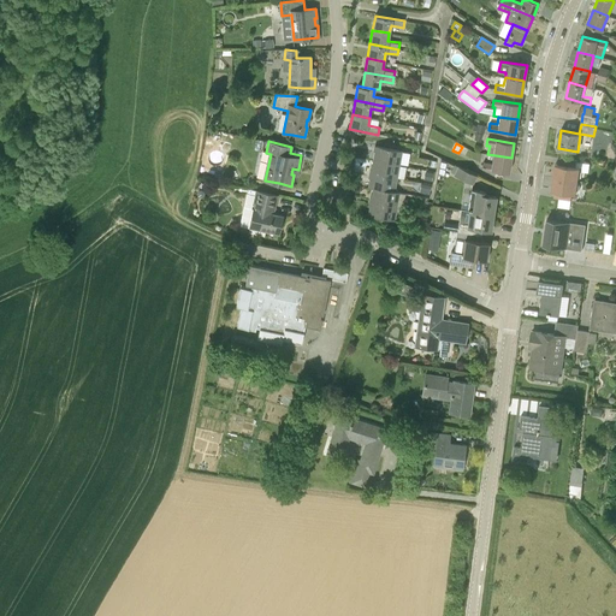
[(373,160),(400,165),(402,150),(375,146),(373,160)]
